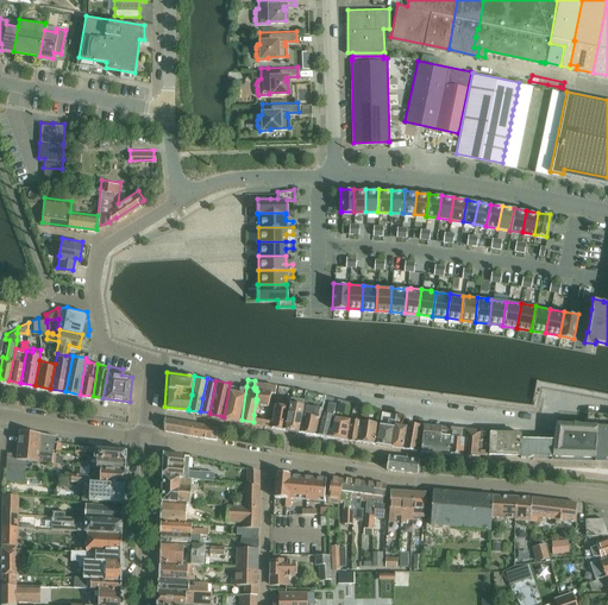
[(257,399),(256,402),(268,403),(270,390),(275,391),(275,384),(255,380),(254,388),(256,388),(255,390),(257,391),(256,398),(257,399)]
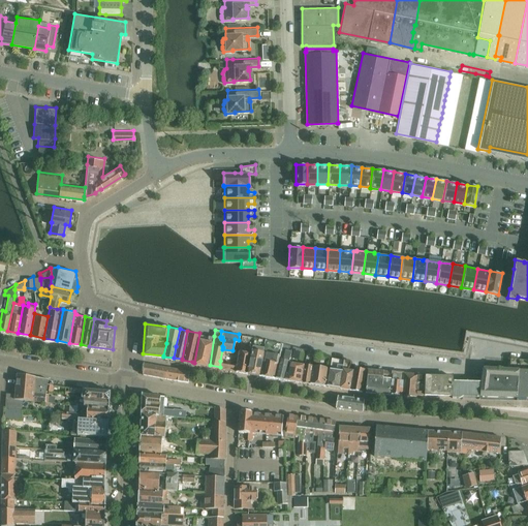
[(199,333),(194,363),(210,365),(214,336),(199,333)]
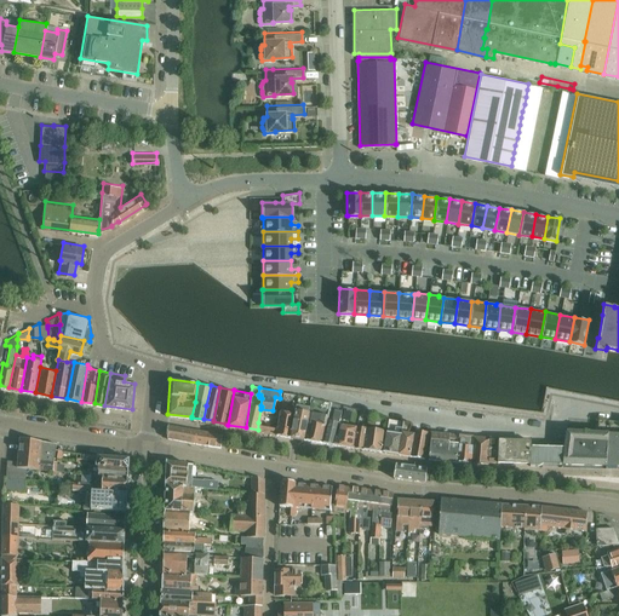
[(290,436),(297,393),(282,391),(276,426),(275,433),(290,436)]
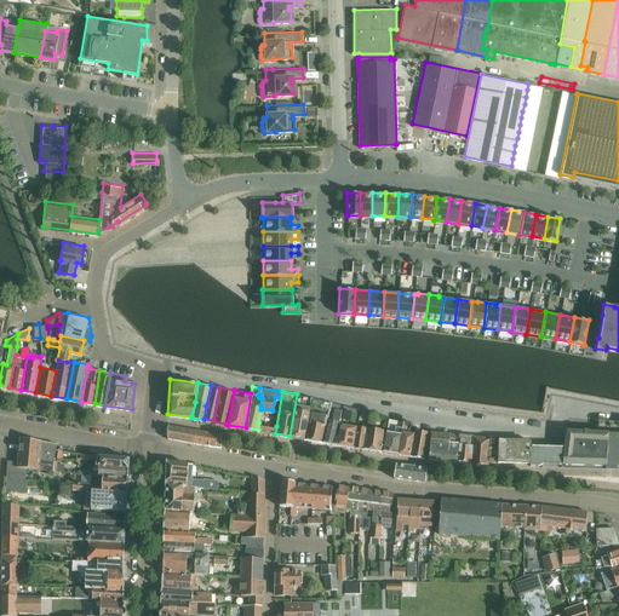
[(297,393),(290,436),(303,437),(308,410),(309,395),(297,393)]
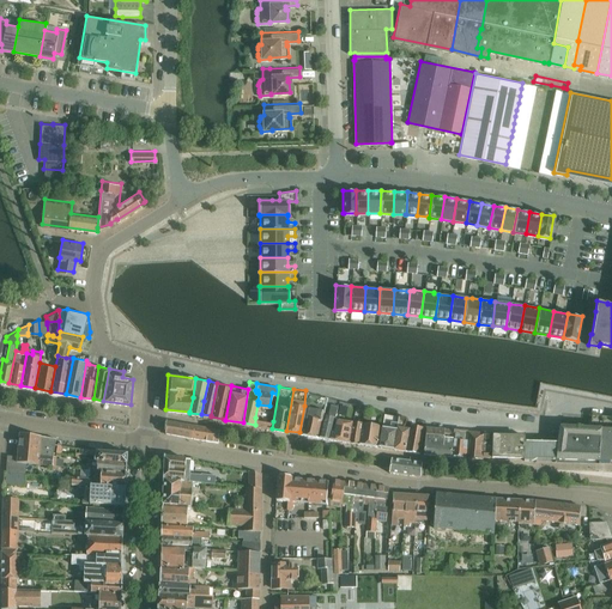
[(304,406),(300,432),(316,436),(327,396),(316,394),(306,390),(304,406)]
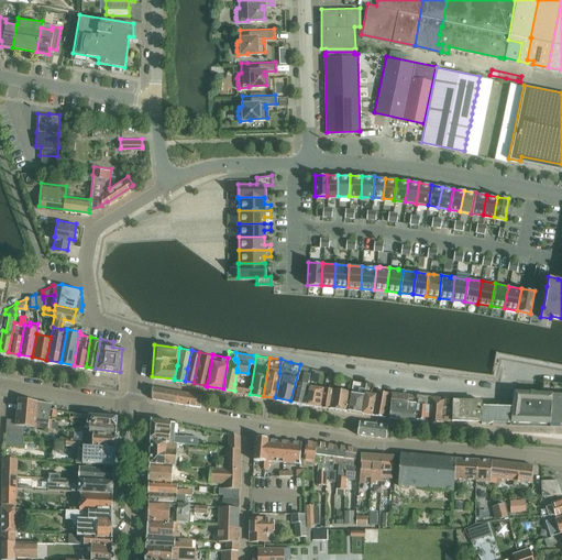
[(301,402),(310,366),(304,365),(300,364),(290,401),(291,401),(301,402)]
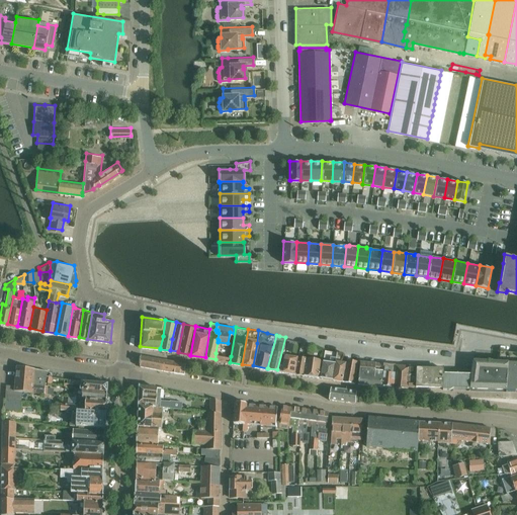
[(285,337),(277,369),(286,371),(294,372),(297,355),(298,347),(300,341),(294,339),(285,337)]
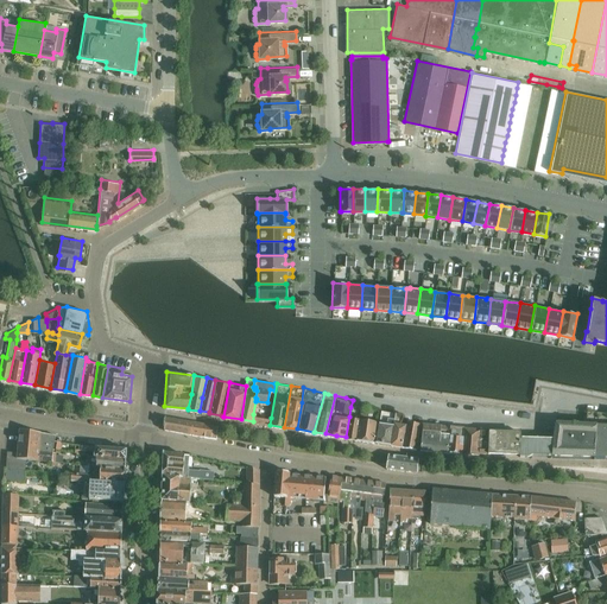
[(390,443),(394,412),(380,408),(375,440),(390,443)]
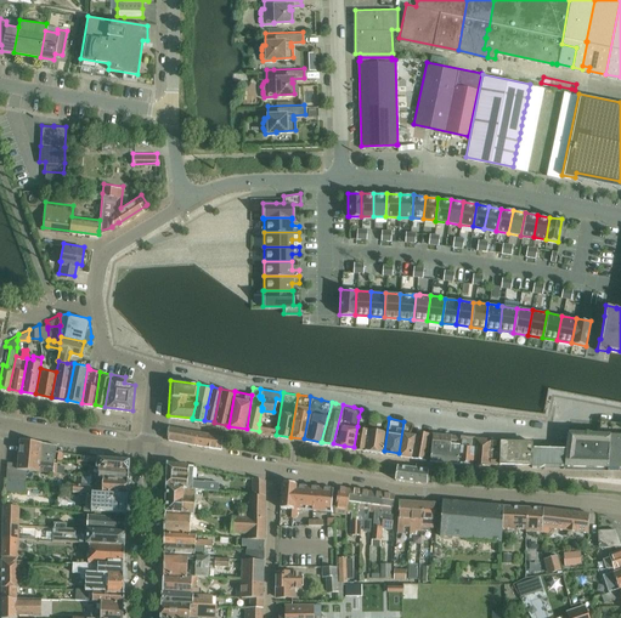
[(599,431),(587,431),(568,430),(566,447),(546,447),(532,446),(531,465),(540,465),(547,459),(552,459),(558,463),(620,465),(620,420),(599,419),(599,431)]
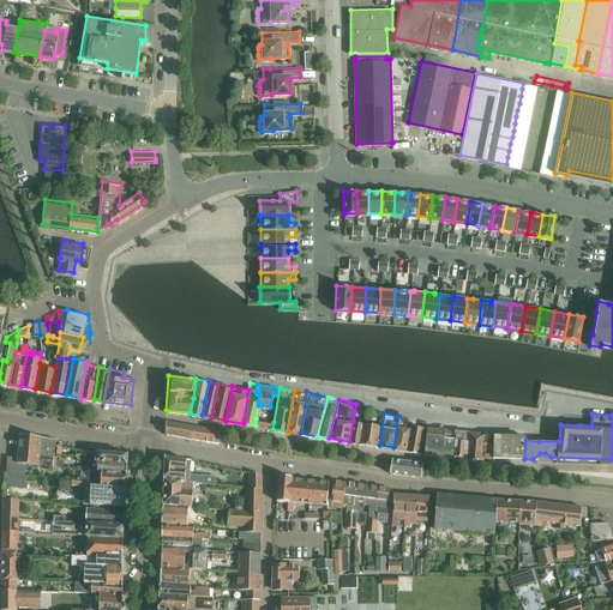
[(406,450),(408,428),(403,427),(403,424),(406,423),(406,418),(398,416),(394,447),(406,450)]
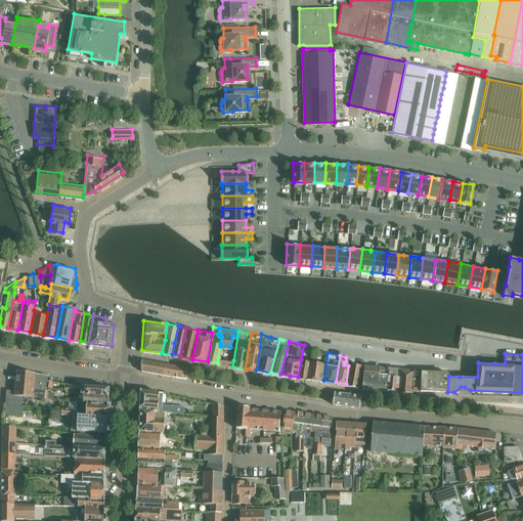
[(185,375),(187,366),(187,365),(141,357),(140,368),(185,376),(185,375)]
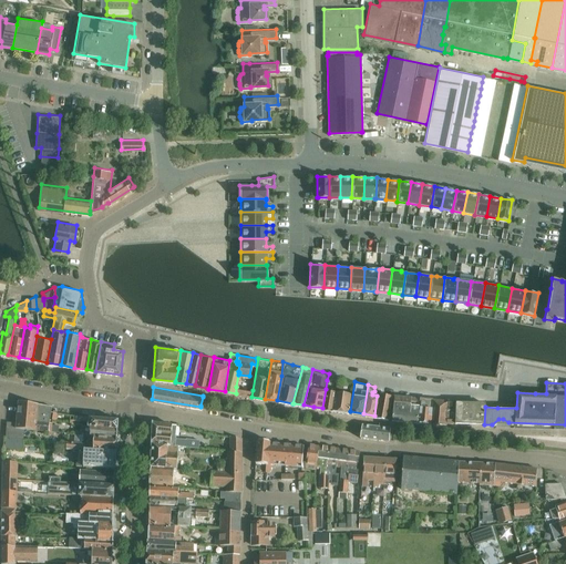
[(236,387),(236,393),(251,397),(253,390),(236,387)]
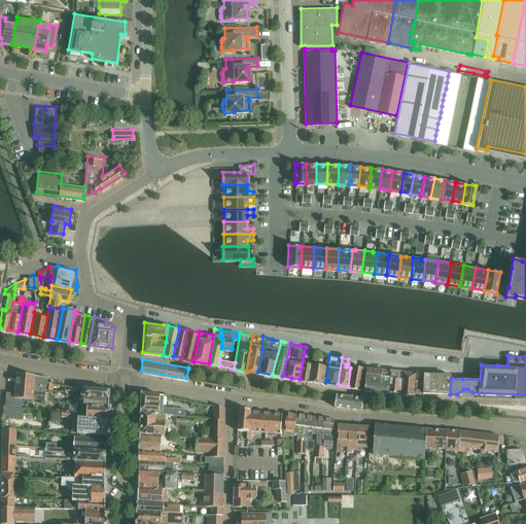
[(308,380),(310,362),(303,361),(300,379),(308,380)]
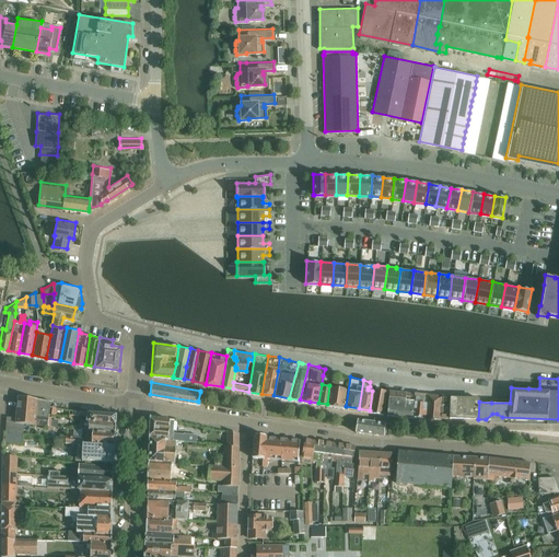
[(329,385),(327,404),(344,406),(346,387),(329,385)]
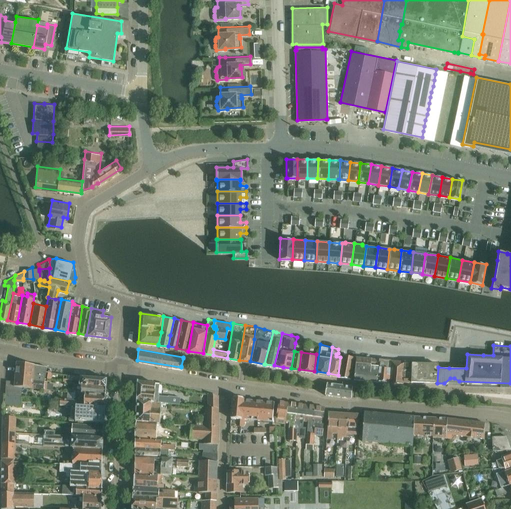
[(340,357),(338,375),(349,377),(353,355),(342,353),(342,358),(340,357)]
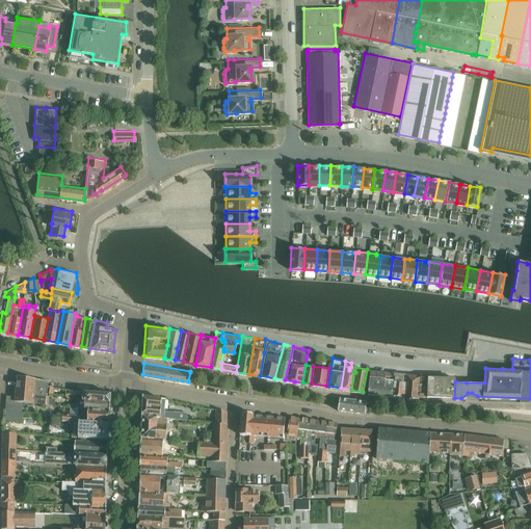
[(392,394),(393,376),(388,376),(387,379),(385,379),(386,371),(369,370),(367,393),(392,394)]
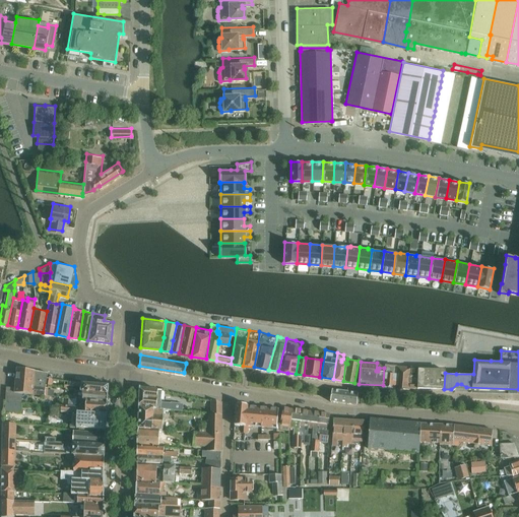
[(395,386),(396,365),(384,364),(384,368),(383,385),(395,386)]
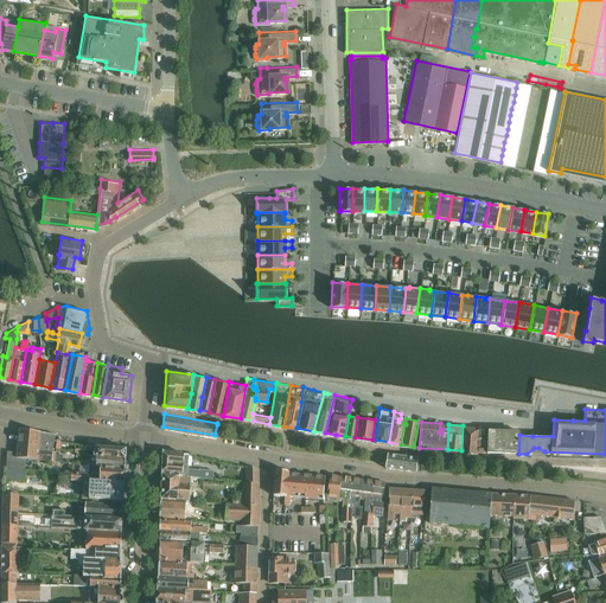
[(478,427),(477,450),(518,451),(518,430),(478,424),(478,427)]
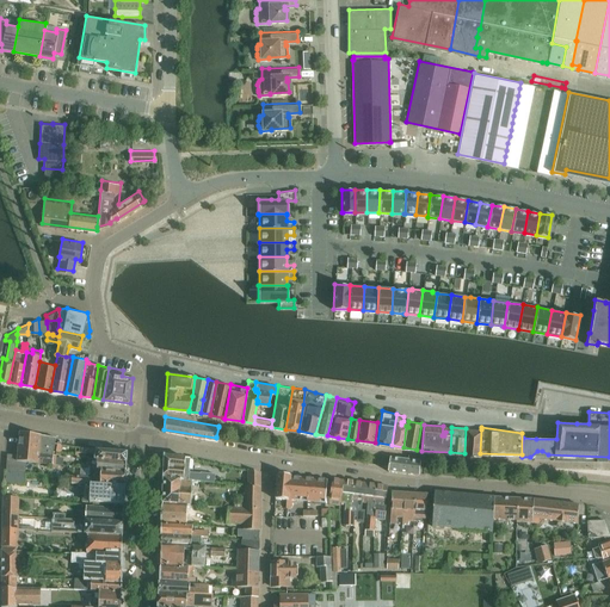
[(480,453),(481,429),(466,428),(464,453),(480,454),(480,453)]
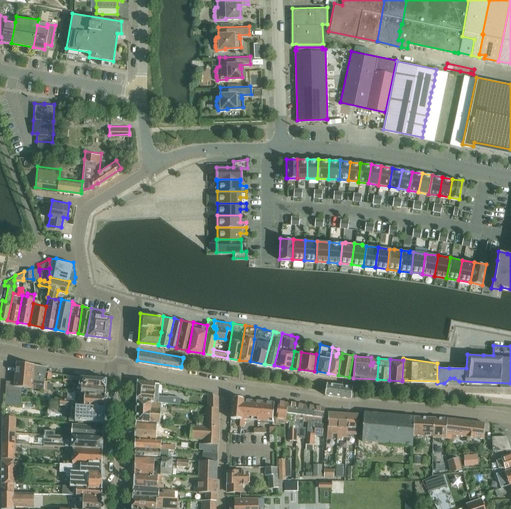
[(32,385),(34,363),(16,360),(13,383),(21,384),(32,385)]
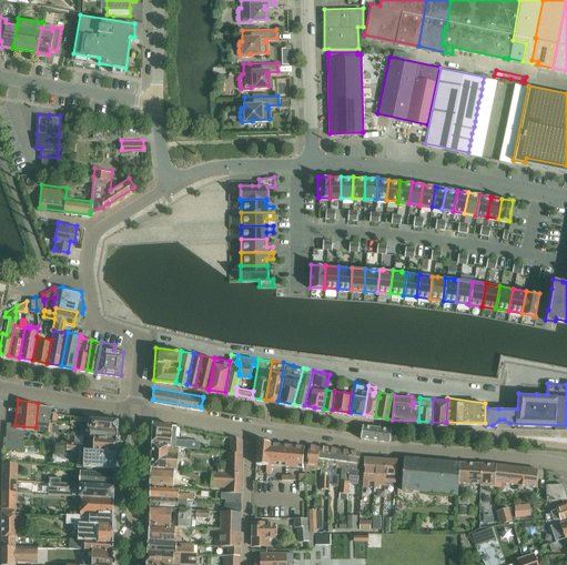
[(38,403),(36,427),(51,430),(51,423),(51,421),(49,421),(51,405),(38,403)]
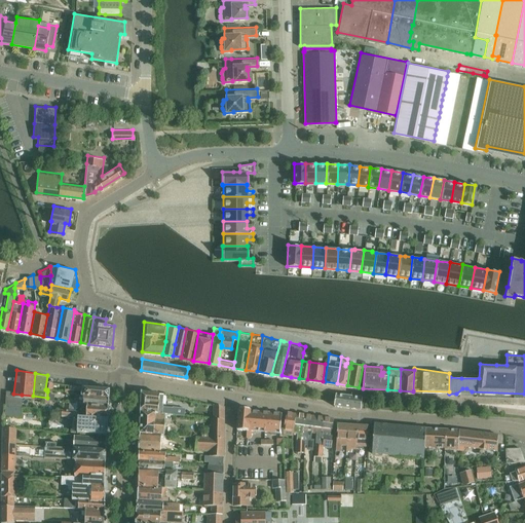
[(81,394),(107,397),(108,386),(82,385),(82,384),(70,383),(69,387),(73,387),(73,388),(82,388),(81,394)]
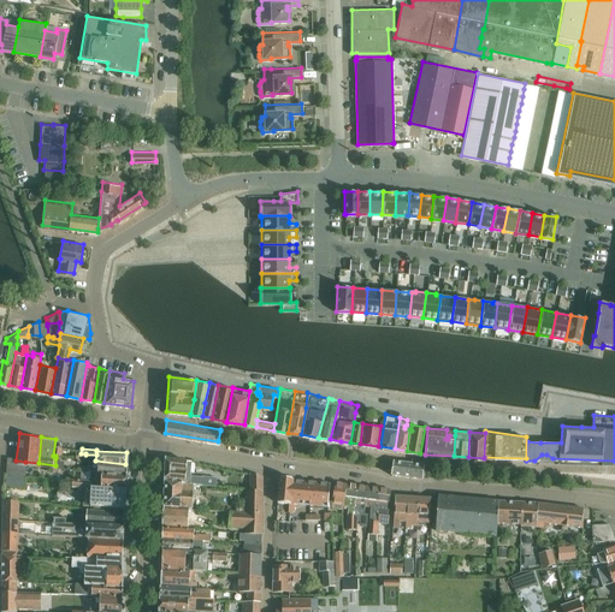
[(164,480),(193,481),(214,483),(216,475),(201,473),(201,474),(190,473),(190,469),(190,458),(165,455),(164,480)]
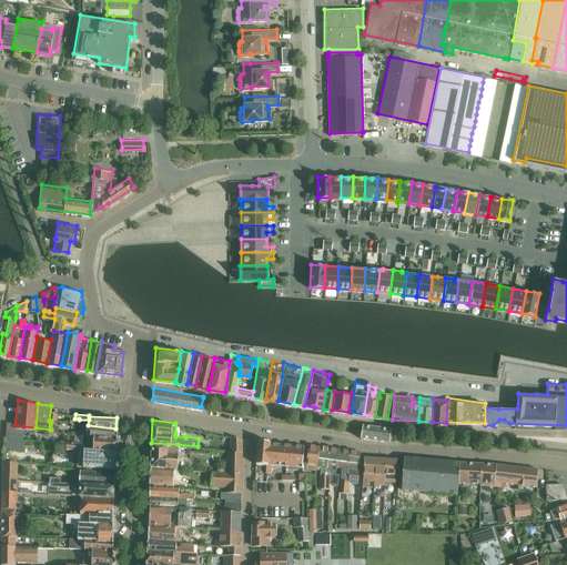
[(115,429),(88,425),(84,425),(84,423),(80,423),(79,432),(83,432),(90,433),(90,434),(115,436),(115,429)]
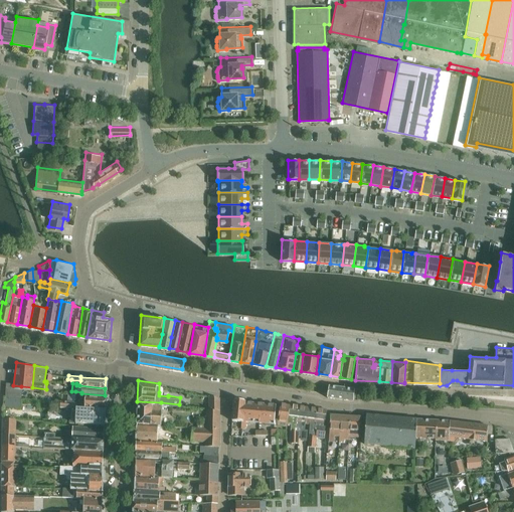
[(353,387),(329,383),(328,383),(327,390),(327,395),(352,398),(353,387)]
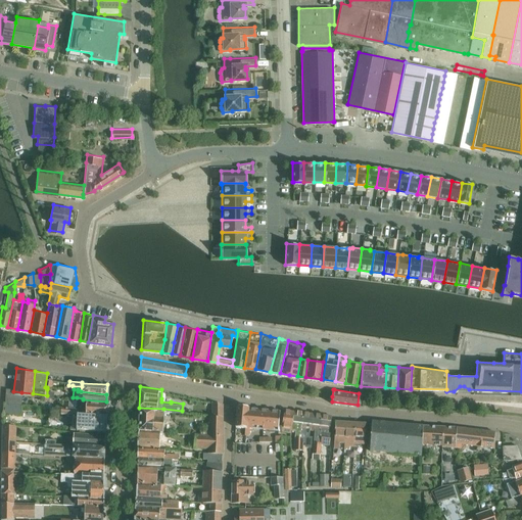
[(21,392),(13,391),(5,390),(5,402),(21,403),(21,392)]
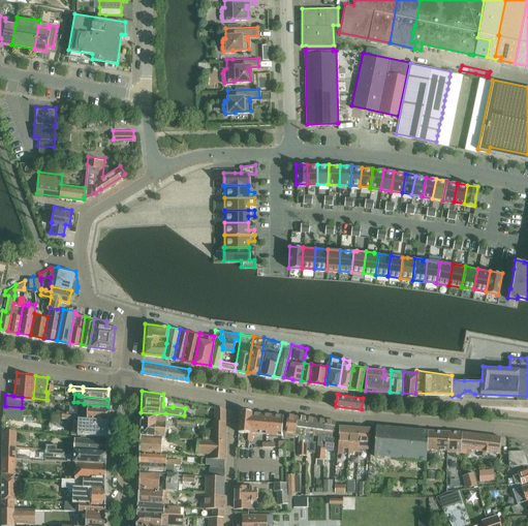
[(78,402),(76,410),(81,410),(81,413),(87,414),(87,418),(106,419),(107,406),(84,404),(84,403),(78,402)]
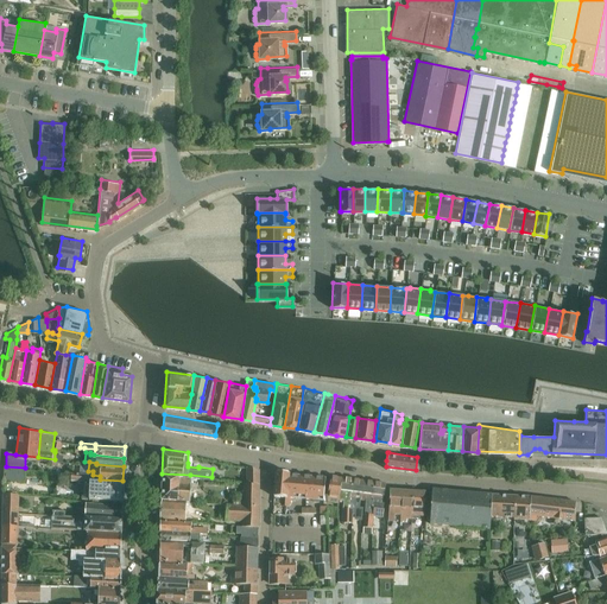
[(246,465),(246,481),(258,481),(258,469),(257,466),(246,465)]
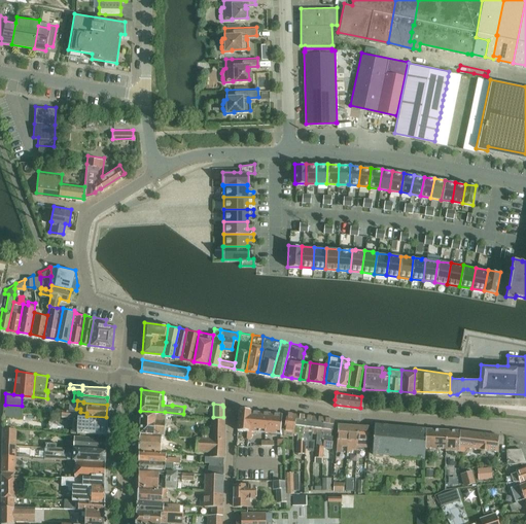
[(22,406),(5,405),(4,415),(21,416),(22,406)]
